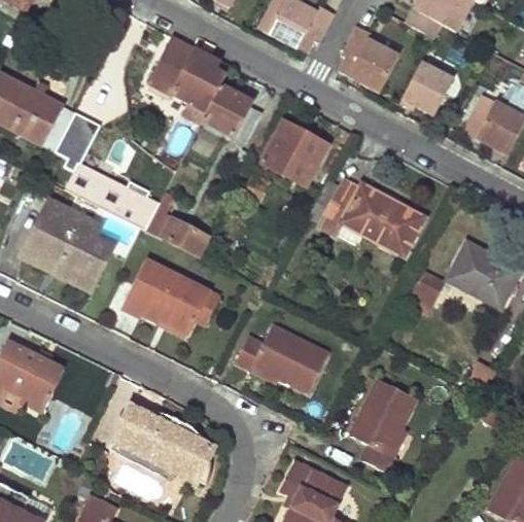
[(7,0),(26,10),(31,0),(7,0)]
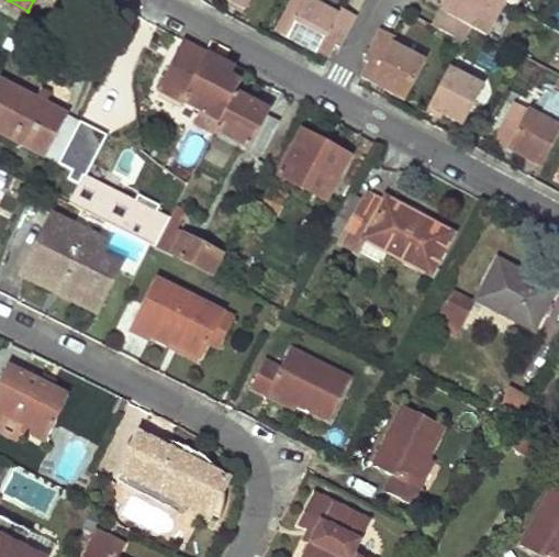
[(335,8),(321,0),(293,0),(279,28),(321,49),(327,36),(336,40),(343,43),(358,13),(342,4),(339,10),(335,8)]
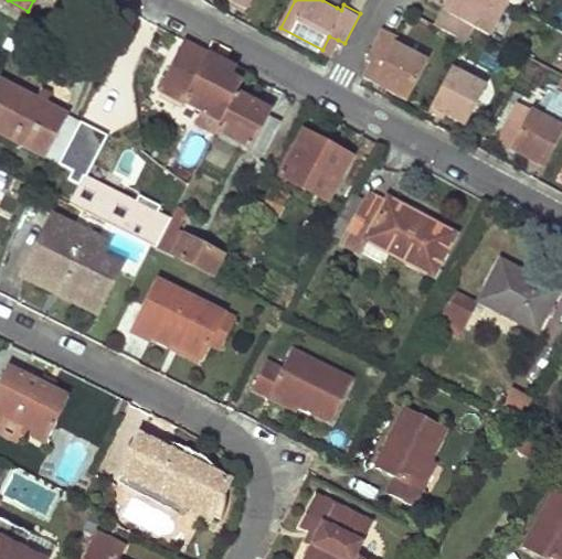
[(448,0),(437,21),(468,39),(476,24),(490,32),(508,0),(448,0)]
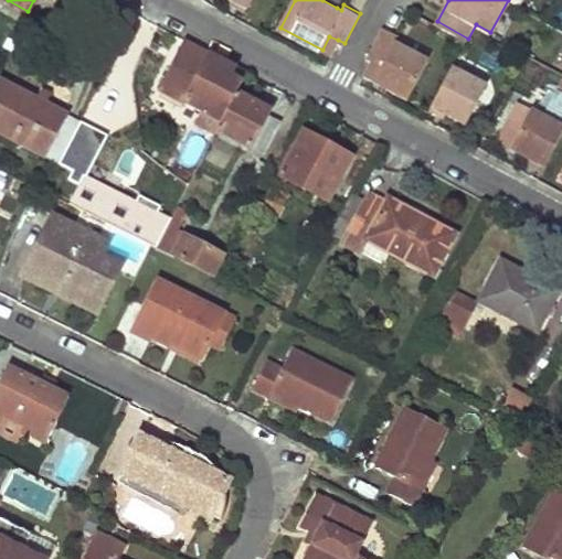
[(511,0),(538,14),(545,0),(511,0)]
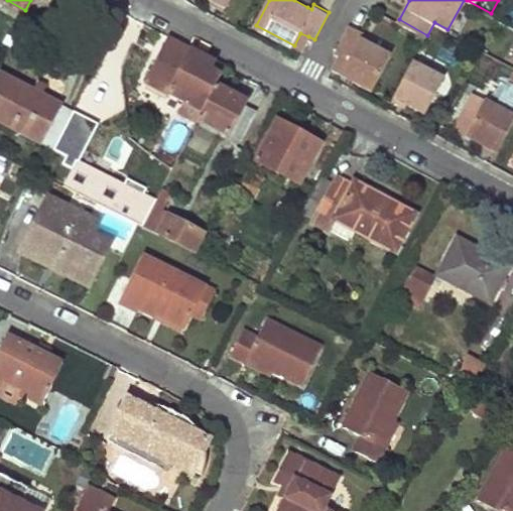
[(365,31),(350,23),(336,51),(340,53),(349,59),(342,73),(372,89),(391,53),(361,36),(365,31)]
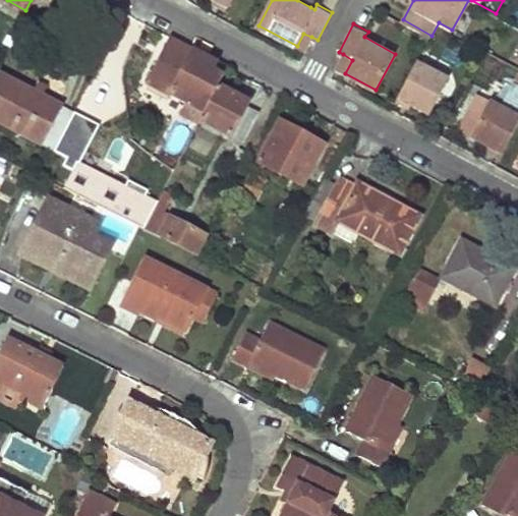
[(297,46),(304,50),(311,37),(303,34),(297,46)]
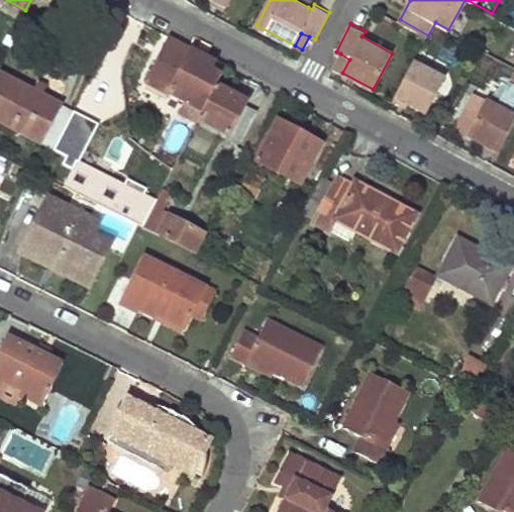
[(224,65),(171,36),(147,79),(187,99),(181,110),(197,119),(198,117),(216,81),(224,65)]
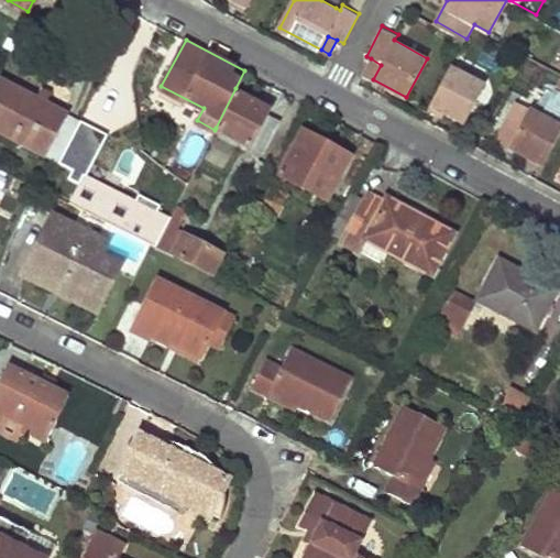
[(371,58),(363,74),(373,79),(381,65),(371,58)]
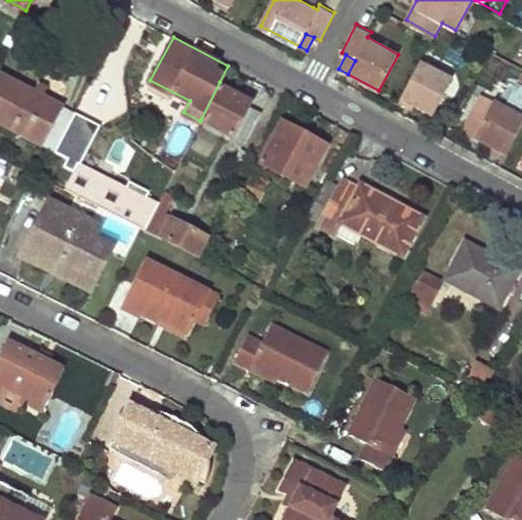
[(422,62),(402,97),(432,113),(452,77),(422,62)]
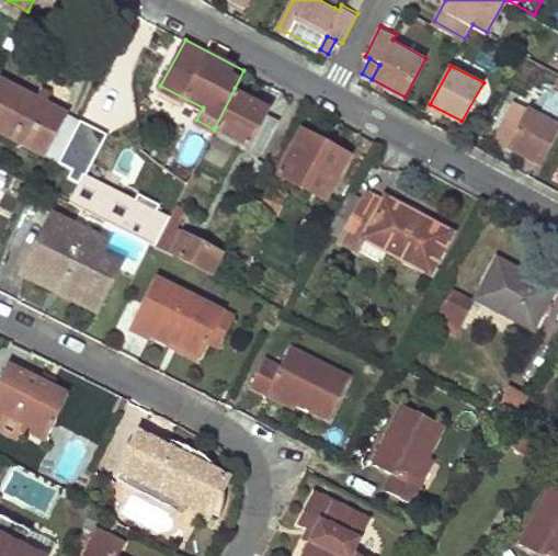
[(0,77),(0,128),(58,159),(79,118),(0,77)]
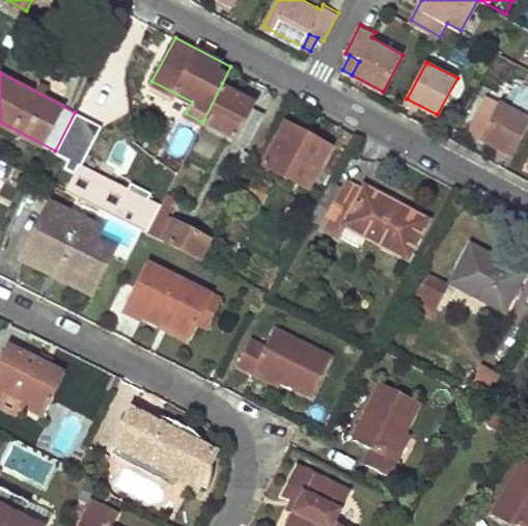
[(527,83),(526,82),(512,108),(527,115),(527,83)]
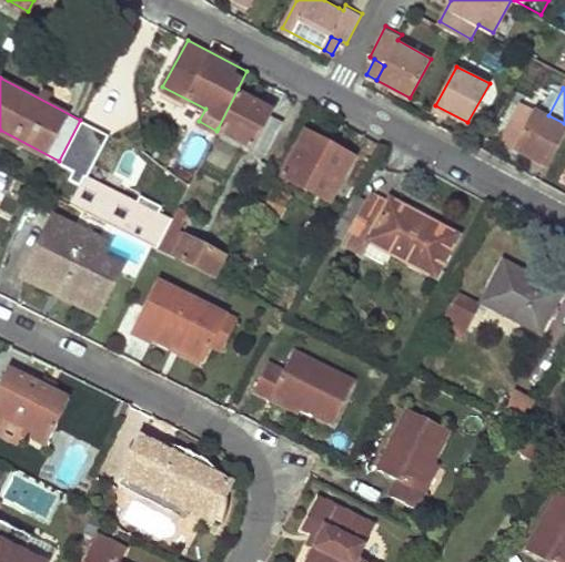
[(238,89),(218,129),(264,153),(281,119),(268,113),(271,106),(238,89)]
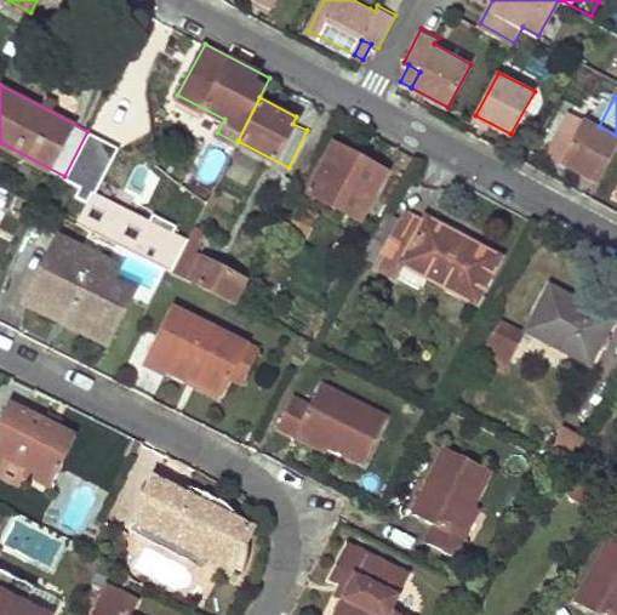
[(616,135),(599,126),(572,112),(549,154),(600,181),(616,149),(616,135)]
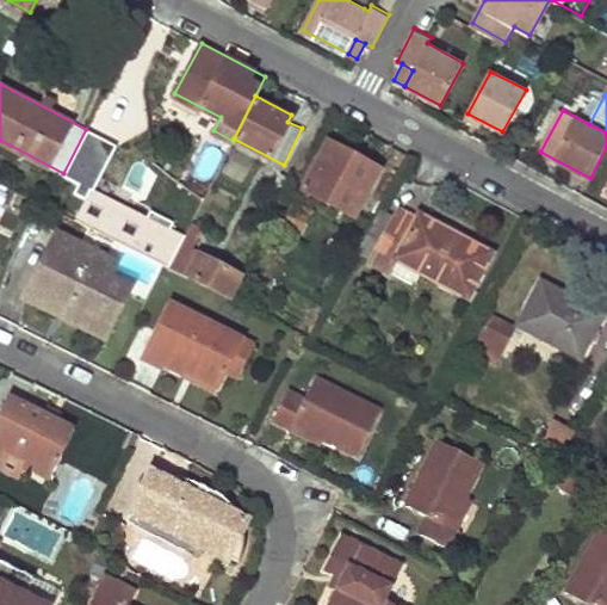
[(327,139),(298,192),(305,196),(309,191),(353,215),(379,167),(327,139)]
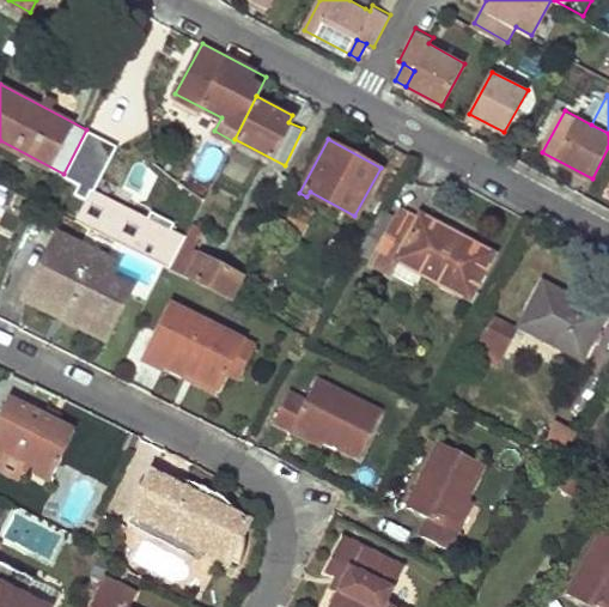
[(90,188),(74,219),(123,244),(166,265),(170,267),(177,250),(182,242),(166,234),(162,243),(138,232),(146,216),(90,188)]
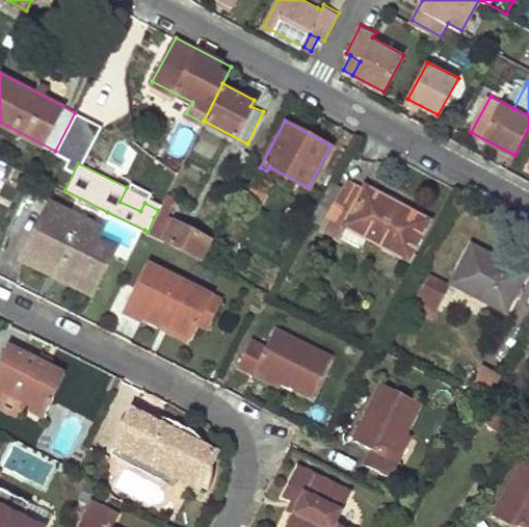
[(253,174),(242,193),(260,204),(270,183),(253,174)]
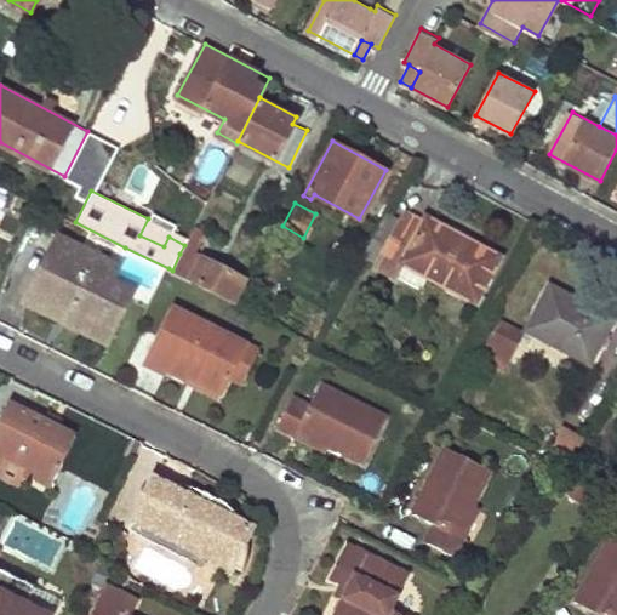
[(406,210),(377,263),(395,273),(403,261),(473,299),(498,252),(424,211),(421,217),(406,210)]
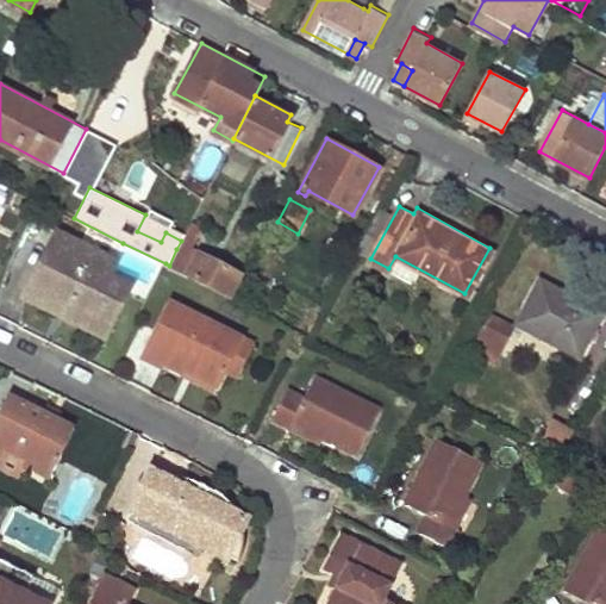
[(168,228),(145,215),(137,231),(161,242),(166,232),(168,228)]
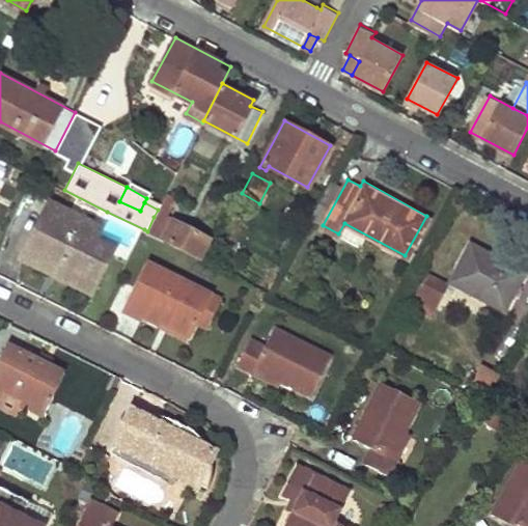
[(160,205),(146,198),(144,202),(158,210),(160,205)]
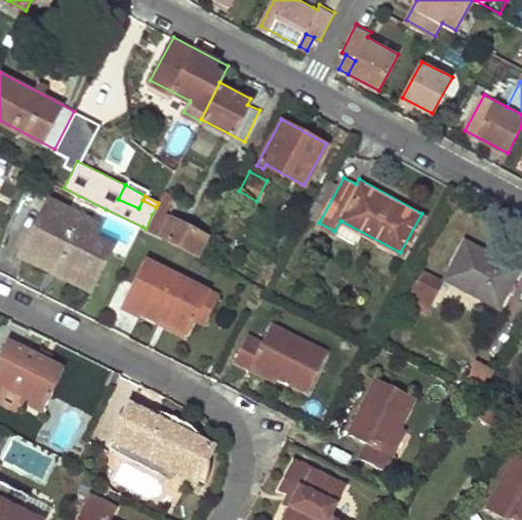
[(85,214),(51,197),(29,243),(63,261),(56,271),(93,289),(117,244),(80,226),(85,214)]
